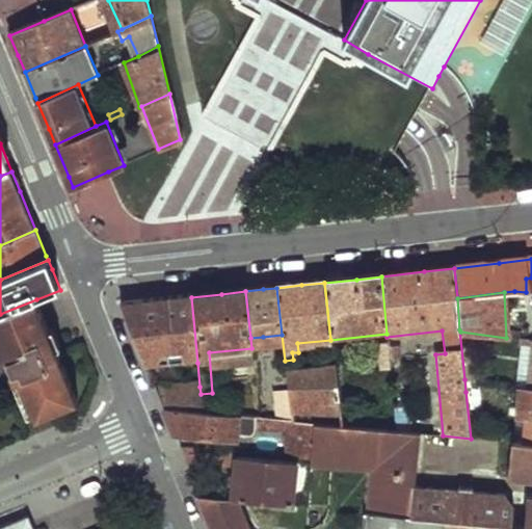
[(136,343),(147,367),(197,363),(191,297),(160,300),(122,305),(136,343)]
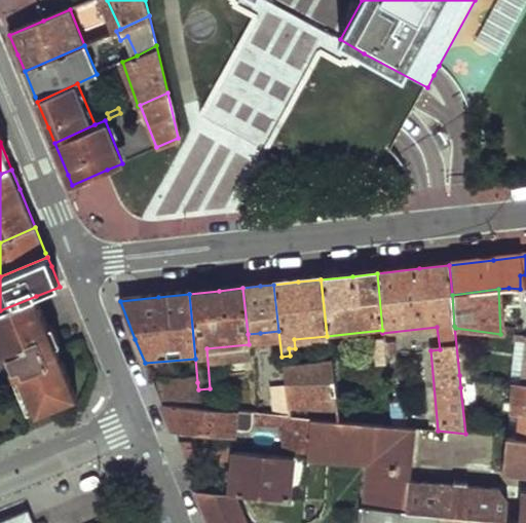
[(36,296),(0,310),(0,340),(2,345),(7,356),(10,355),(17,371),(13,372),(23,394),(28,393),(38,413),(78,396),(52,335),(49,327),(36,296)]
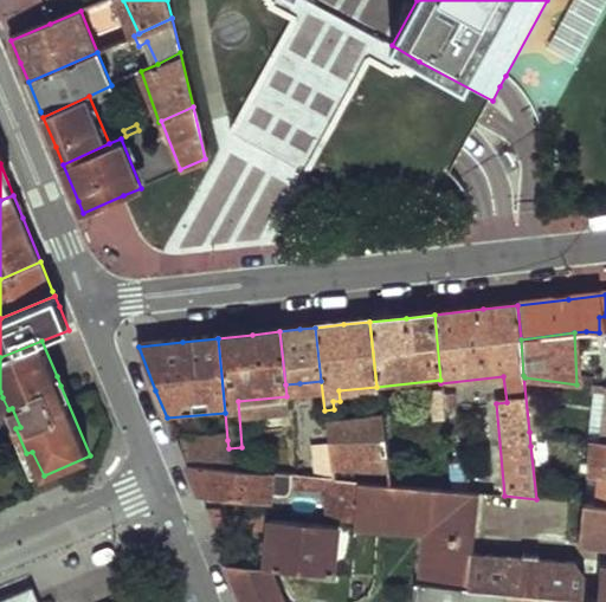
[(285,384),(287,396),(302,395),(300,383),(285,384)]
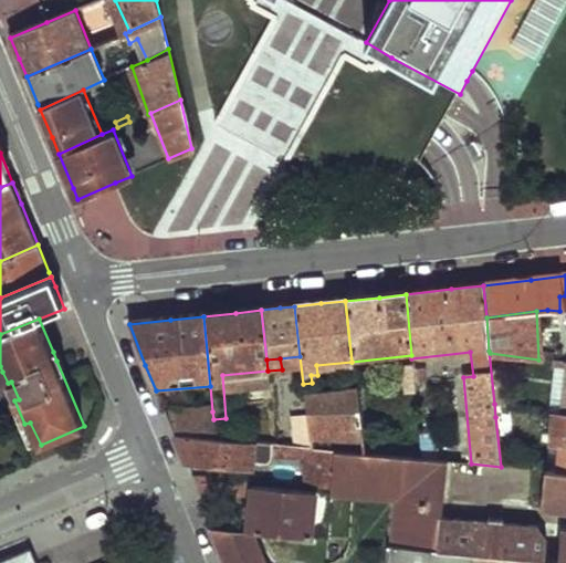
[(565,371),(565,376),(562,414),(565,414),(565,363),(553,362),(553,369),(565,371)]
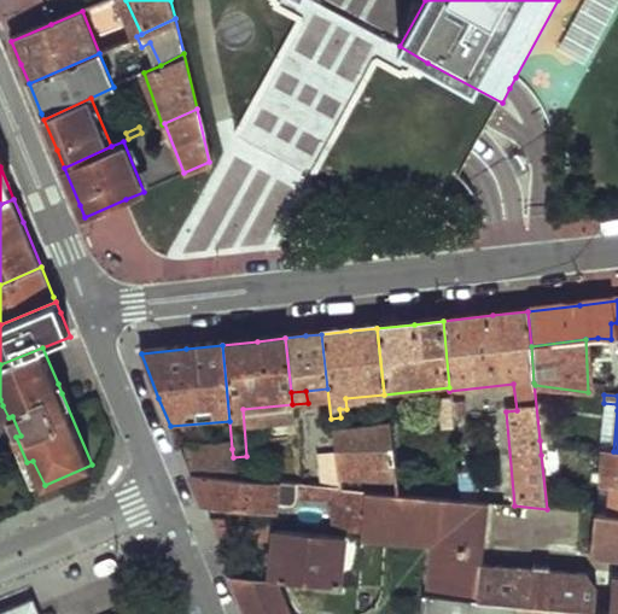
[(334,454),(337,473),(371,475),(392,477),(386,424),(332,431),(334,454)]
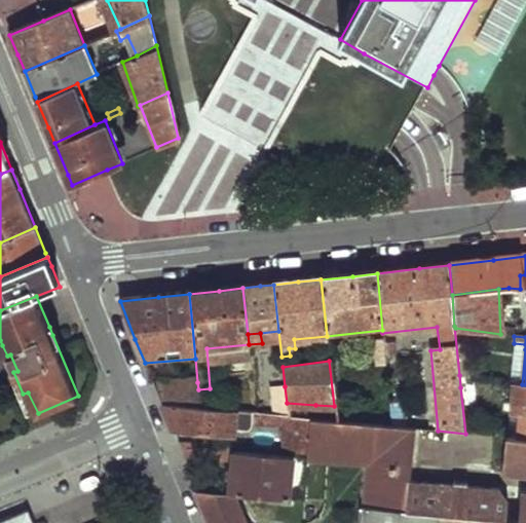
[(460,387),(465,434),(481,435),(479,403),(474,403),(473,385),(488,385),(489,379),(459,375),(460,387)]
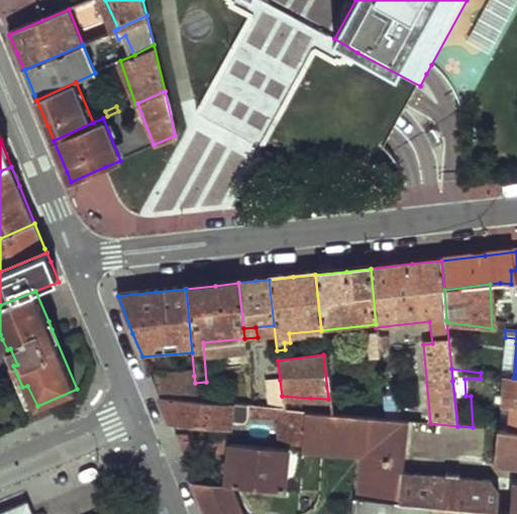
[(150,378),(160,399),(197,402),(195,383),(194,376),(150,378)]
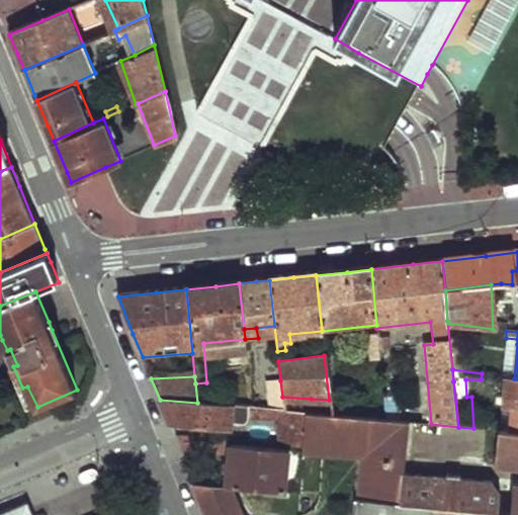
[(506,377),(503,408),(515,409),(513,432),(517,432),(517,378),(514,378),(506,377)]
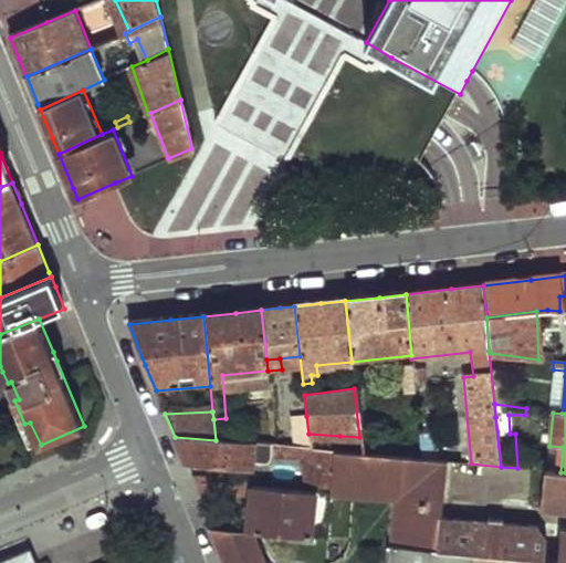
[(291,425),(293,448),(310,449),(308,434),(306,416),(300,417),(301,424),(291,425)]
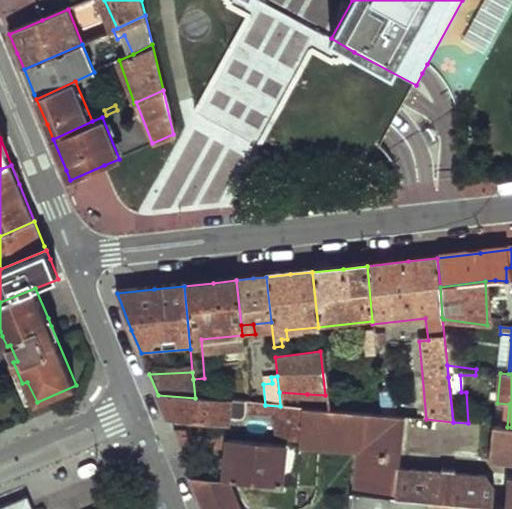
[(307,394),(308,400),(317,401),(325,402),(325,395),(307,394)]
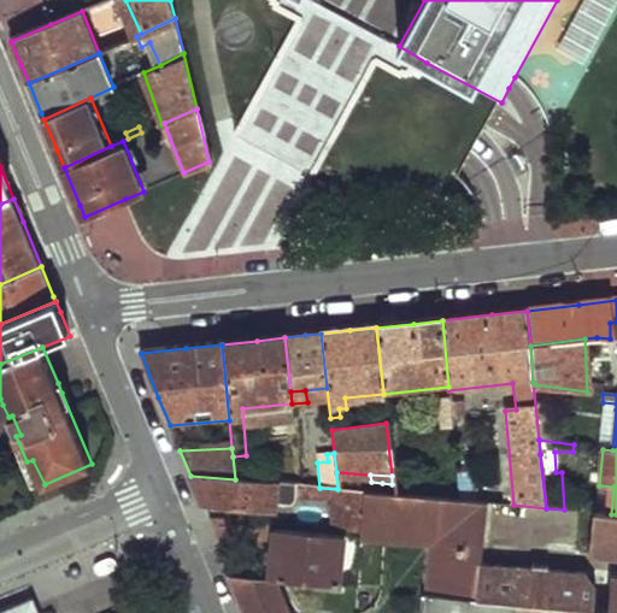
[(203,505),(274,512),(276,506),(291,507),(295,505),(297,497),(335,501),(333,531),(360,534),(362,491),(338,489),(319,488),(300,485),(235,479),(191,476),(203,505)]
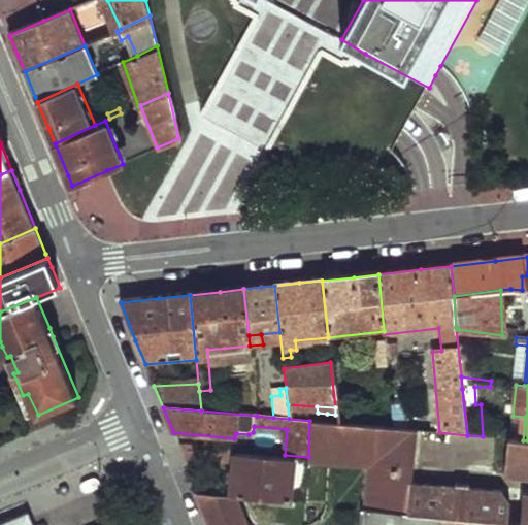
[(327,414),(328,422),(336,423),(335,415),(327,414)]
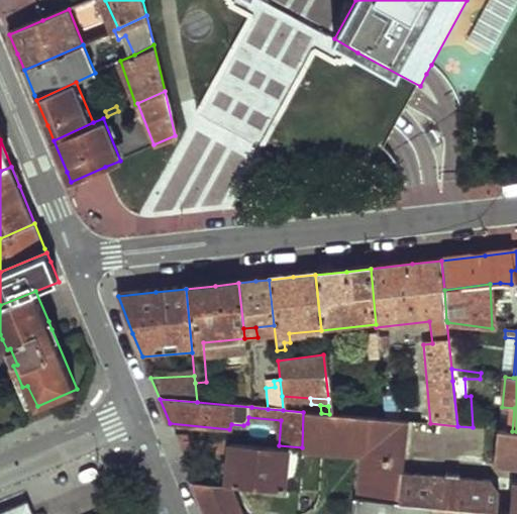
[(499,430),(512,431),(514,408),(502,407),(499,430)]
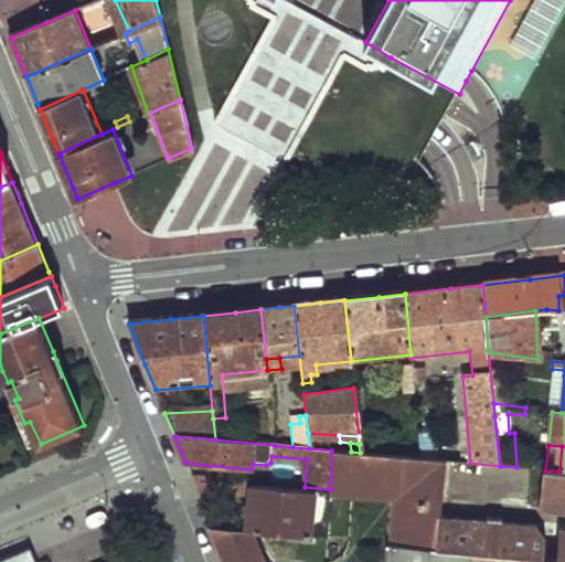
[(330,489),(330,497),(393,501),(396,456),(360,453),(351,452),(331,451),(330,489)]
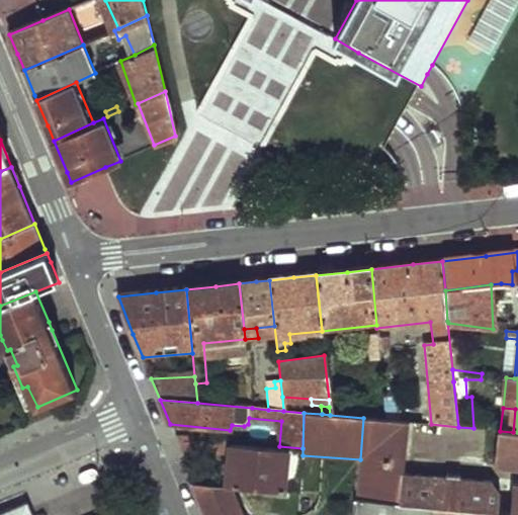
[(356,502),(401,506),(403,478),(407,478),(412,423),(363,418),(360,459),(356,502)]
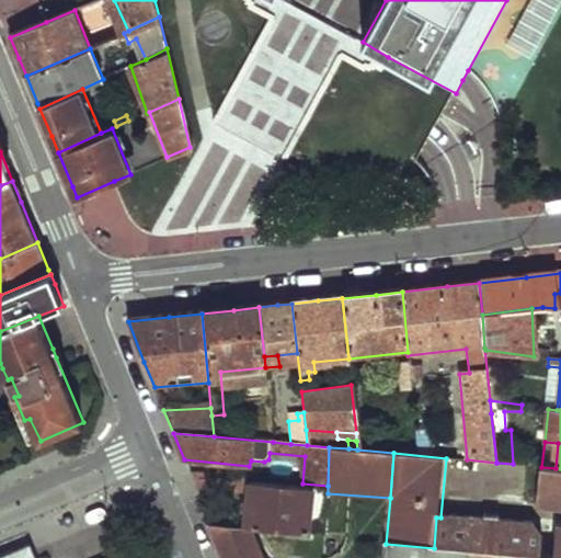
[(436,517),(434,548),(513,556),(524,557),(560,557),(560,468),(556,468),(541,467),(540,466),(536,504),(560,507),(560,526),(554,525),(552,550),(539,549),(540,537),(534,526),(441,517),(436,517)]
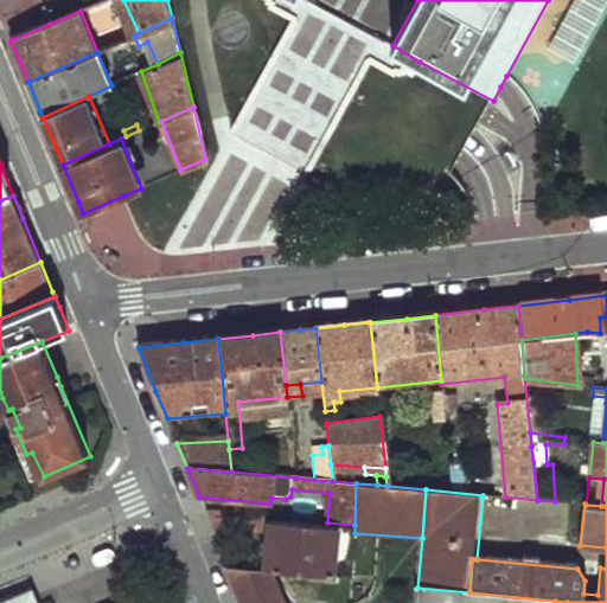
[(272,526),(266,575),(279,576),(333,581),(338,533),(272,526)]
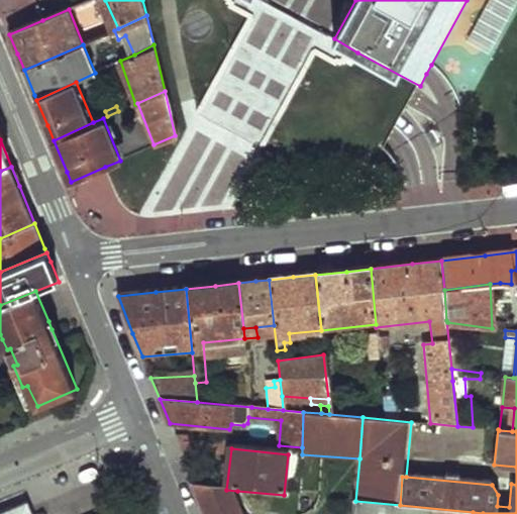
[(226,490),(196,487),(208,513),(247,513),(237,491),(226,490)]
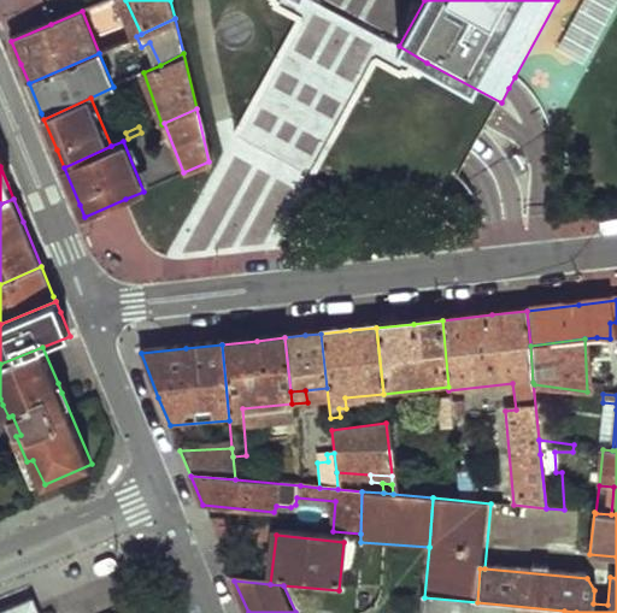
[(564,612),(564,611),(477,602),(424,597),(422,612),(564,612)]
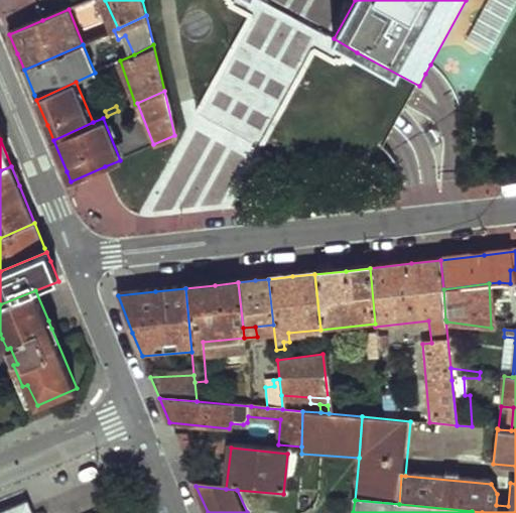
[(128,512),(127,503),(103,512),(29,512),(25,503),(2,512),(128,512)]
